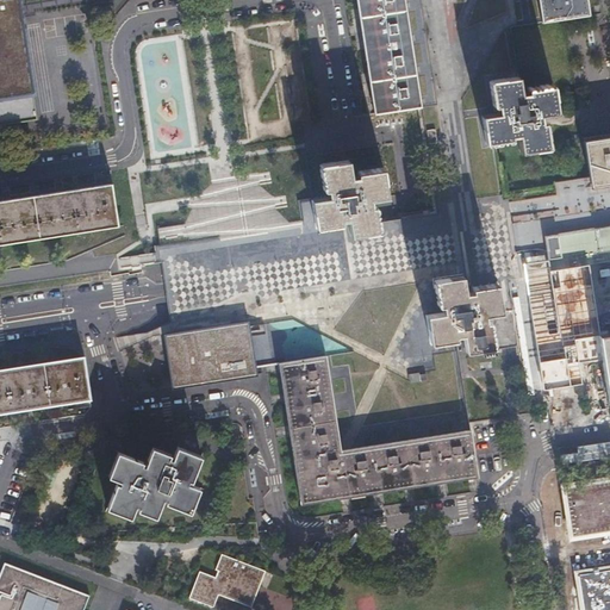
[(0,0),(0,110),(36,105),(20,2),(19,0),(0,0)]
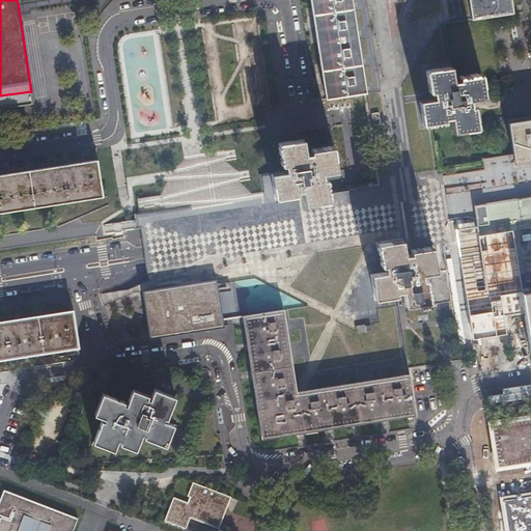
[(313,0),(329,98),(364,92),(350,0),(470,0),(474,20),(510,14),(508,0),(313,0)]
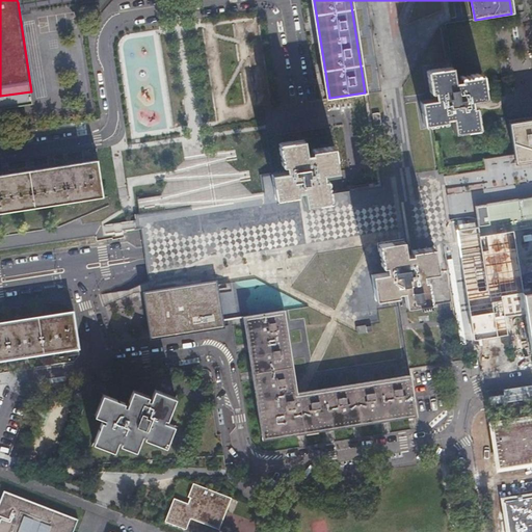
[(456,82),(453,69),(428,73),(432,98),(436,97),(437,103),(424,105),(427,128),(435,126),(450,124),(449,120),(455,118),(457,133),(482,129),(479,106),(474,107),(474,102),(487,99),(483,74),(461,78),(461,82),(456,82)]
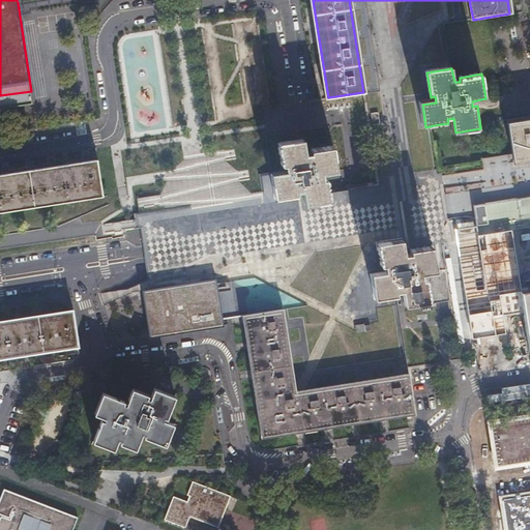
[(529,112),(513,115),(517,138),(521,160),(529,158),(529,112)]
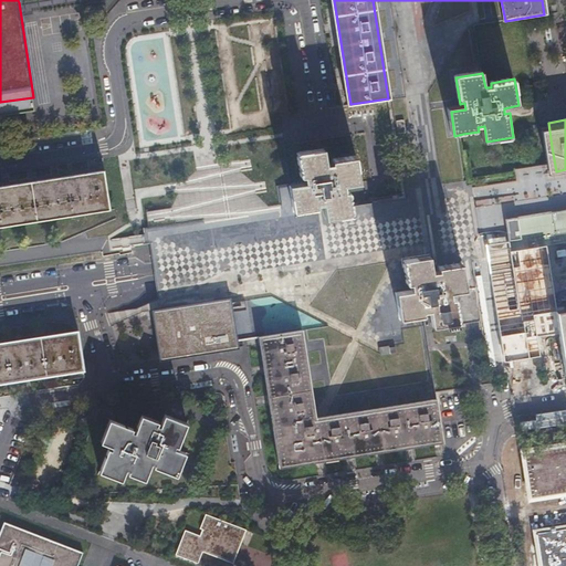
[(305,182),(290,185),(294,211),(318,208),(317,203),(324,202),(326,218),(353,213),(348,190),(344,191),(343,184),(359,181),(355,155),(331,158),(332,163),(325,164),(323,148),(295,153),(300,177),(304,176),(305,182)]
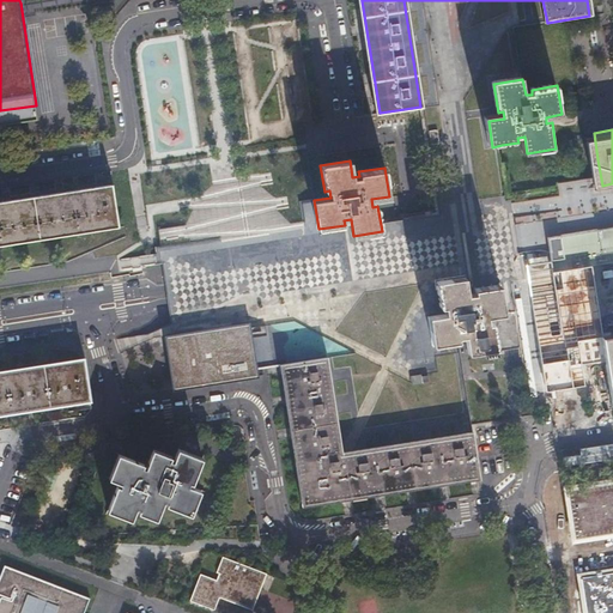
[(0,244),(121,225),(114,183),(0,201),(0,244)]
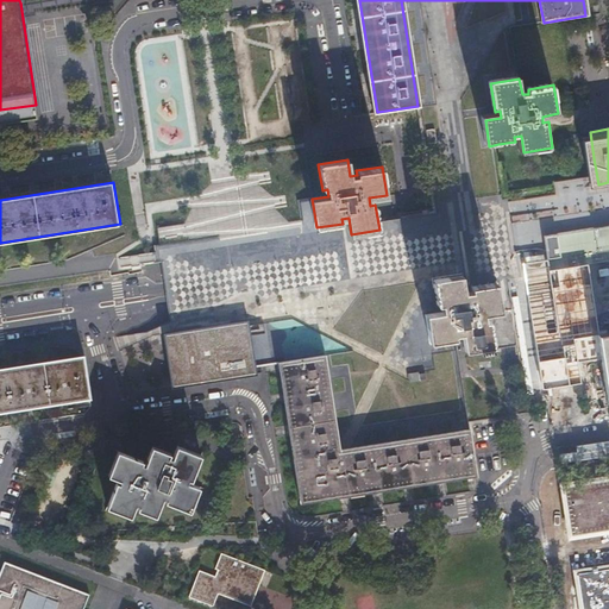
[(384,237),(426,231),(424,223),(380,230),(351,234),(349,218),(341,219),(343,224),(316,227),(312,199),(303,200),(307,224),(234,234),(189,240),(158,243),(154,244),(156,258),(118,259),(119,264),(119,268),(162,268),(163,272),(174,271),(281,253),(384,237)]
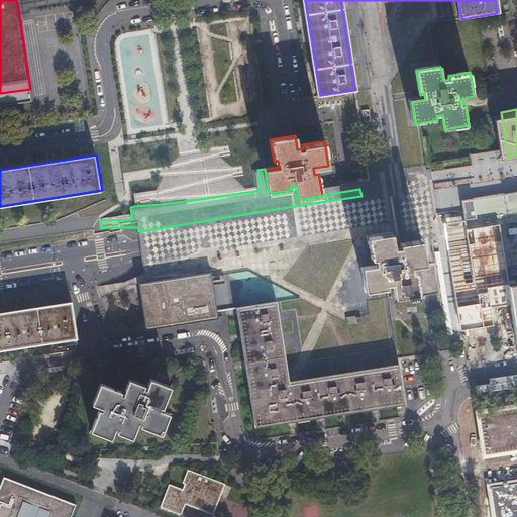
[(379,231),(392,229),(428,223),(444,221),(439,184),(362,196),(364,212),(367,233),(379,231)]
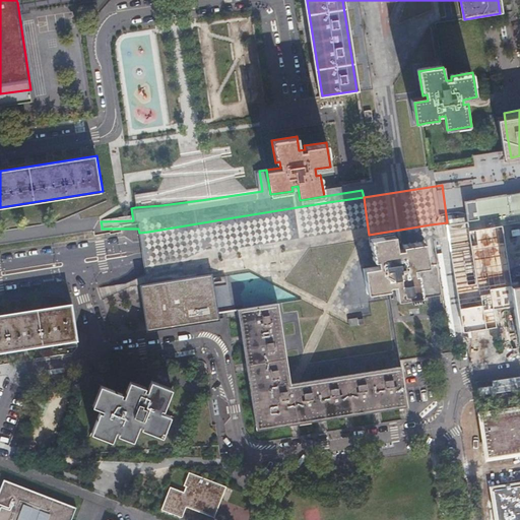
[(519,220),(519,190),(459,200),(462,219),(464,231),(501,224),(519,220)]
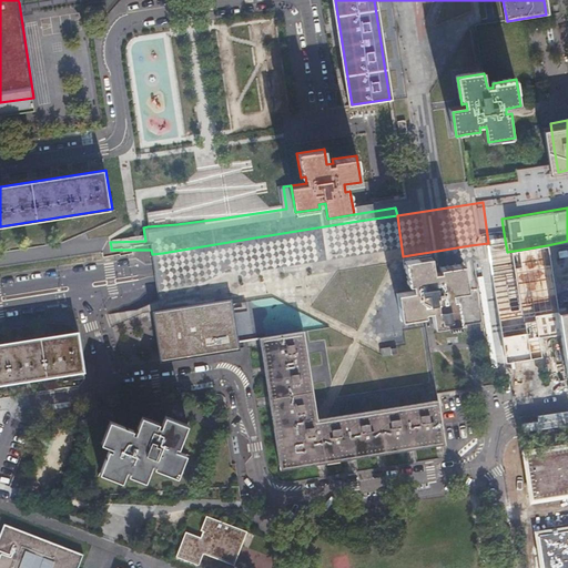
[(476,284),(483,330),(494,328),(494,324),(501,323),(495,280),(488,243),(470,245),(430,252),(433,267),(439,266),(438,263),(463,257),(467,285),(476,284)]
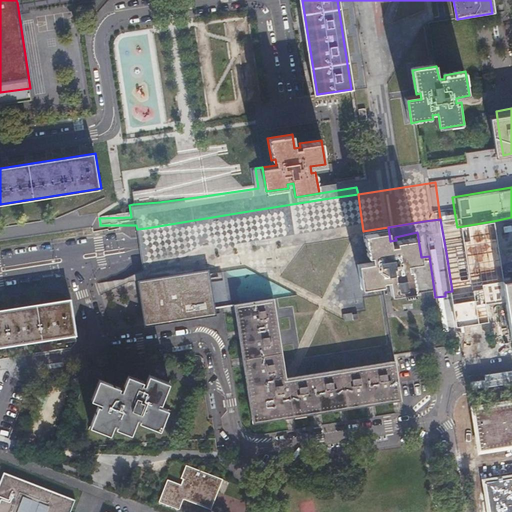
[(375,229),(363,231),(366,252),(370,251),(371,258),(358,260),(361,284),(382,281),(381,277),(387,276),(390,290),(401,288),(402,292),(414,290),(414,287),(411,265),(407,265),(406,259),(421,257),(417,232),(395,237),(396,240),(390,241),(388,227),(375,229)]
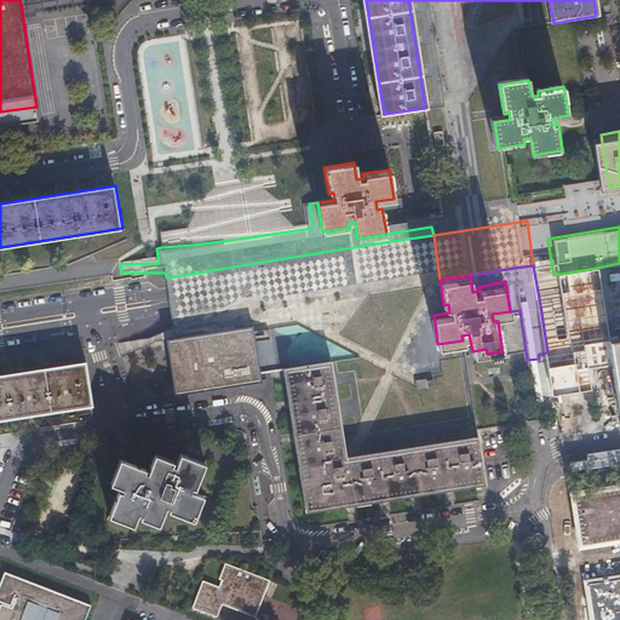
[(598,276),(560,282),(563,300),(540,305),(547,352),(539,354),(547,403),(597,397),(593,359),(598,357),(598,351),(609,349),(598,276)]
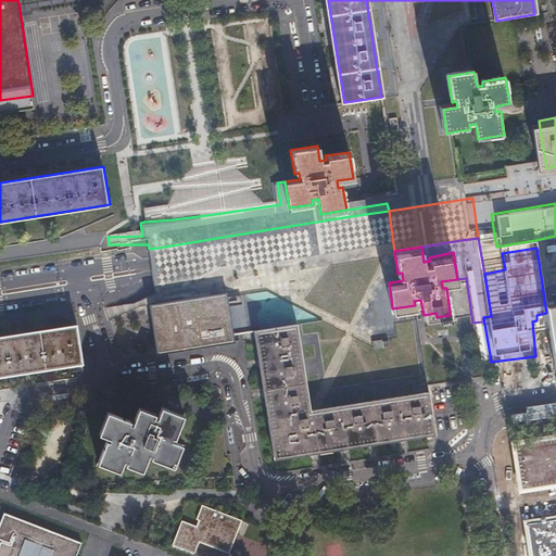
[(220,293),(226,335),(257,330),(257,329),(295,323),(308,411),(373,400),(428,391),(415,305),(392,308),(389,282),(403,280),(402,273),(397,274),(394,251),(386,252),(346,258),(250,274),(220,278),(155,289),(156,297),(158,302),(220,293)]
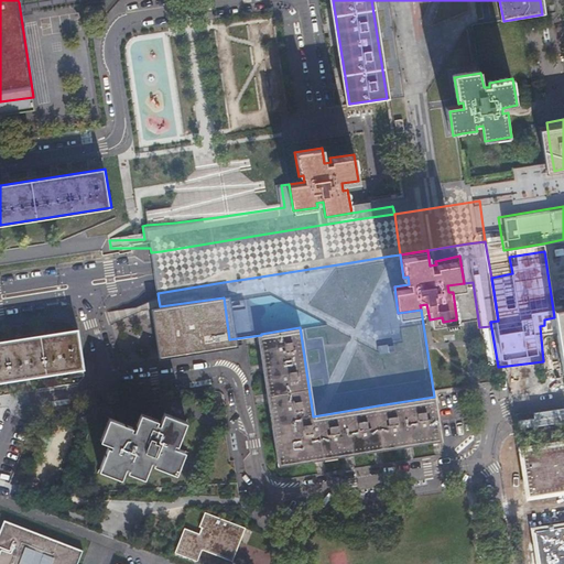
[(224,297),(160,306),(161,313),(164,333),(167,357),(212,350),(230,347),(229,339),(224,297)]
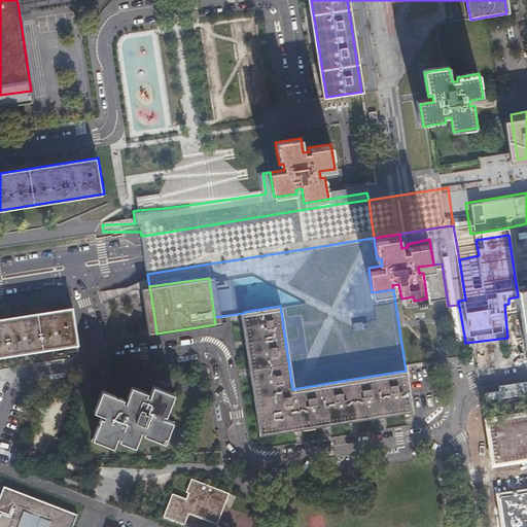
[(518,296),(521,315),(526,352),(526,351),(526,287),(517,289),(518,296)]
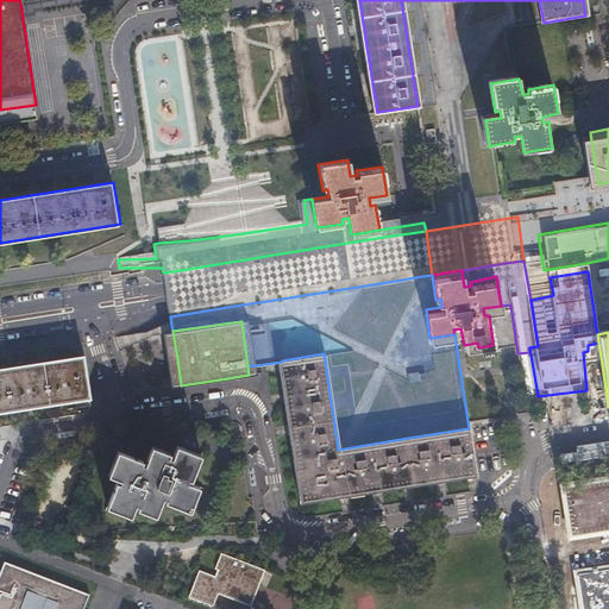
[(476,470),(469,428),(408,438),(338,450),(324,353),(282,360),(282,362),(302,497),(476,470)]
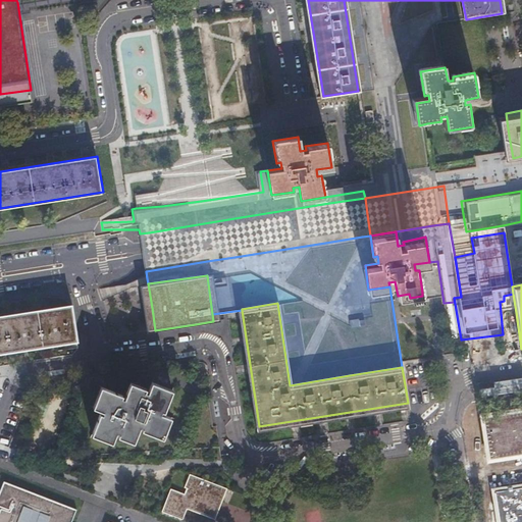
[(0,352),(77,340),(73,312),(71,305),(0,315),(0,352)]
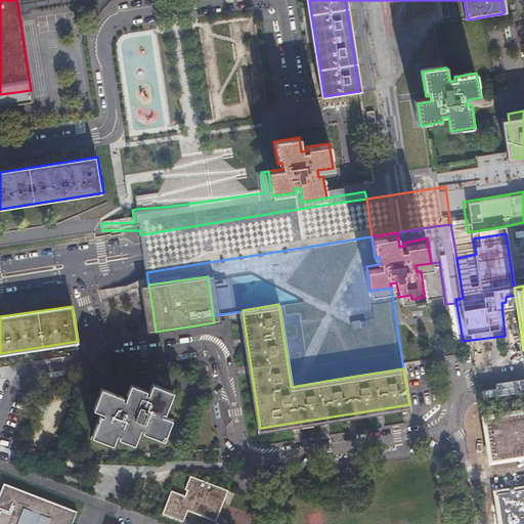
[(93,435),(113,443),(118,433),(120,434),(119,437),(134,443),(141,427),(143,428),(142,431),(164,439),(173,419),(163,413),(164,412),(166,412),(174,391),(154,384),(149,393),(147,393),(148,390),(132,384),(126,399),(124,398),(124,397),(101,388),(94,408),(104,412),(103,415),(101,413),(93,435)]
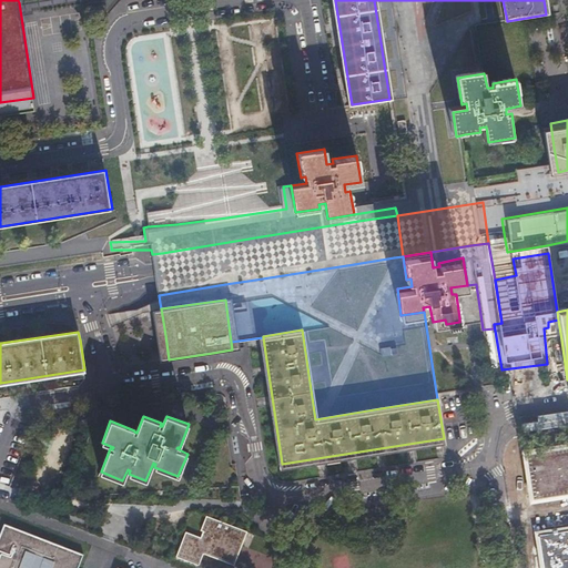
[(567,446),(525,453),(533,498),(567,493),(567,446)]
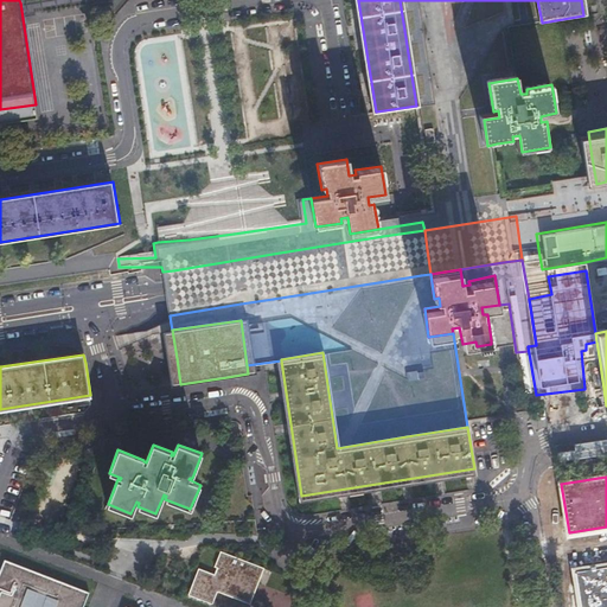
[(215,575),(199,569),(189,595),(212,605),(218,593),(250,605),(264,568),(221,551),(215,567),(218,568),(215,575)]
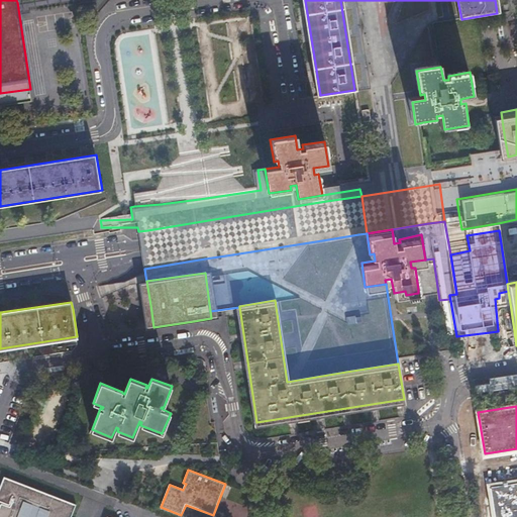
[(0,516),(107,516),(106,516),(70,516),(75,505),(4,477),(0,486),(0,516)]
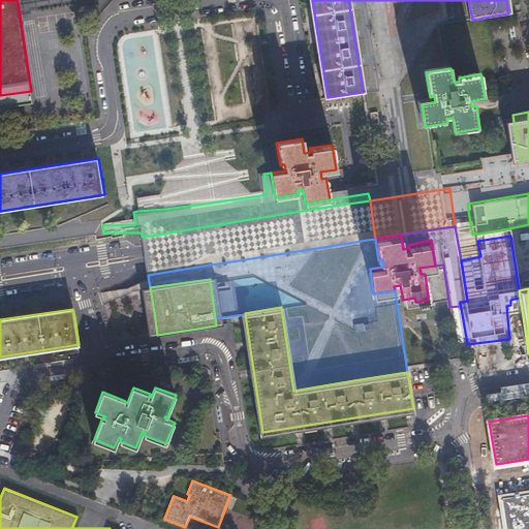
[(528,528),(528,492),(502,497),(506,528),(528,528)]
